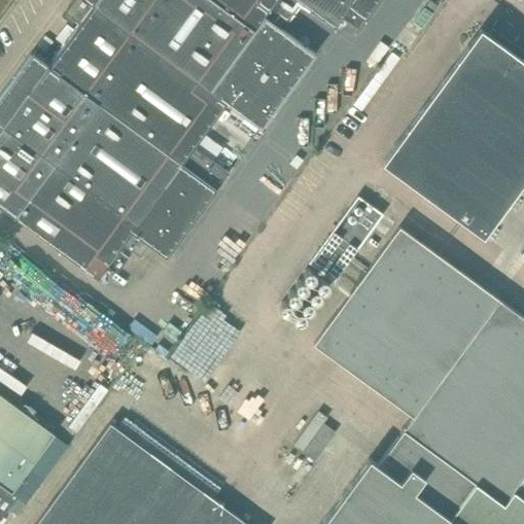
[(78,0),(65,20),(75,27),(78,23),(82,26),(69,44),(222,154),(225,150),(207,136),(230,106),(263,132),(318,58),(267,20),(281,0),(298,0),(338,30),(345,20),(360,31),(383,0),(78,0)]
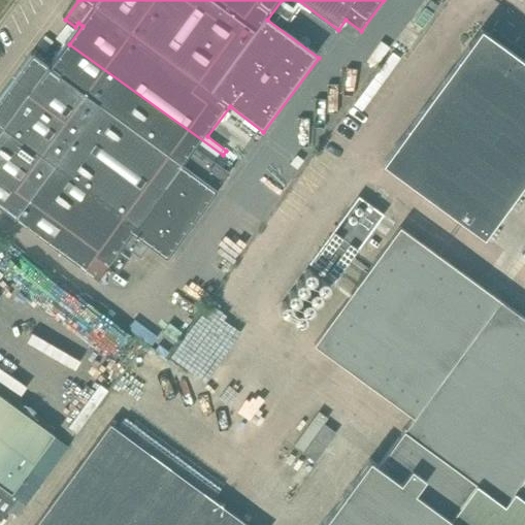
[(484,32),(386,166),(487,240),(524,188),(524,54),(518,50),(515,54),(484,32)]
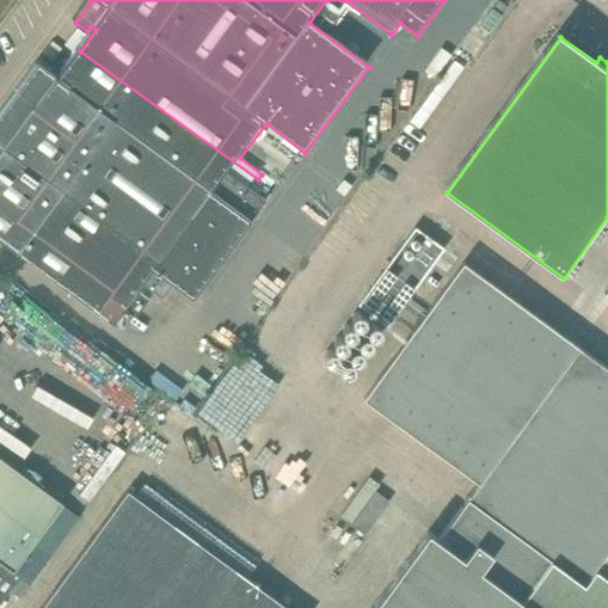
[(40,63),(0,117),(0,240),(116,327),(128,311),(139,319),(152,302),(141,294),(145,288),(166,304),(177,288),(195,301),(269,203),(250,190),(258,179),(80,51),(60,78),(40,63)]
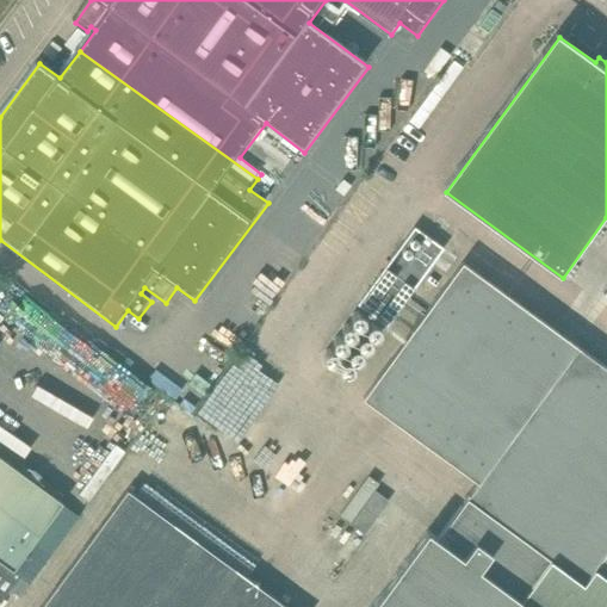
[(606,369),(465,266),(366,402),(482,487),(470,502),(454,522),(533,581),(537,583),(552,562),(587,587),(598,570),(606,577),(606,369)]
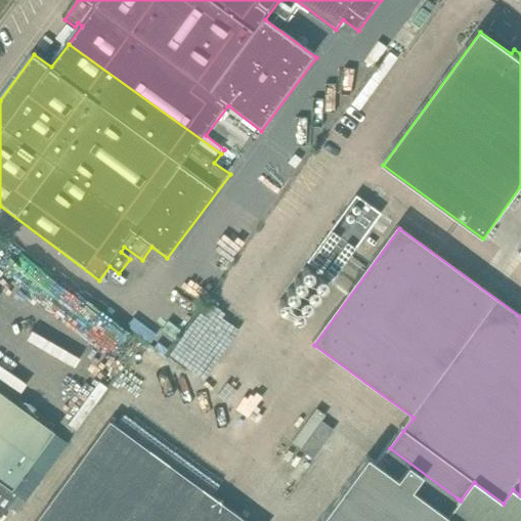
[(0,379),(0,392),(18,405),(25,397),(0,379)]
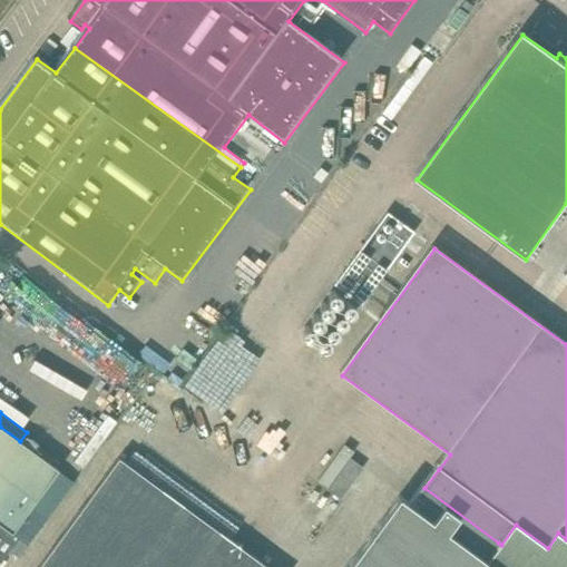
[(0,427),(0,524),(15,535),(61,472),(20,441),(0,427)]
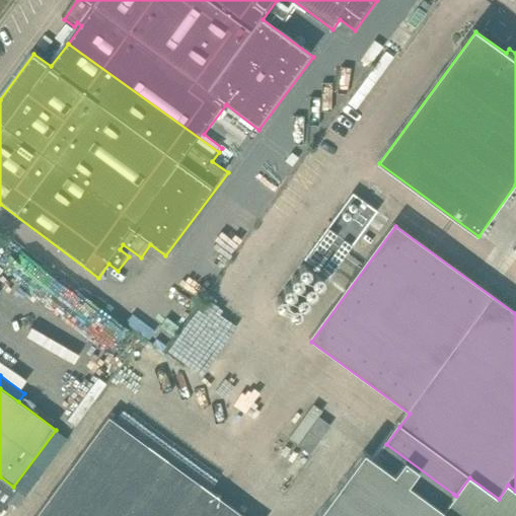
[(155,515),(187,474),(111,419),(39,515),(155,515)]
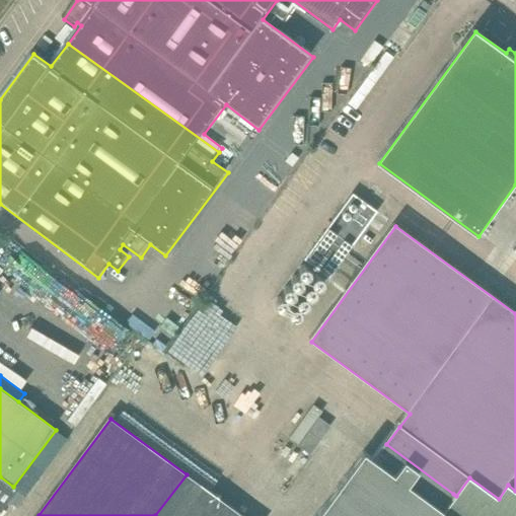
[(436,515),(453,494),(386,444),(375,459),(367,454),(320,515),(436,515)]
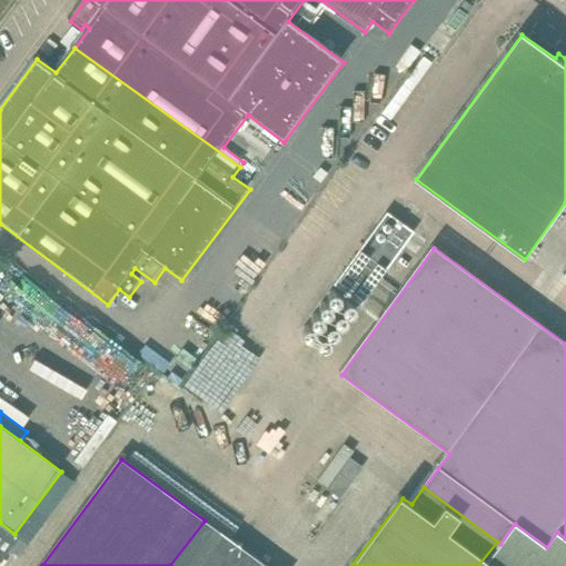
[(268,565),(205,520),(170,565),(268,565)]
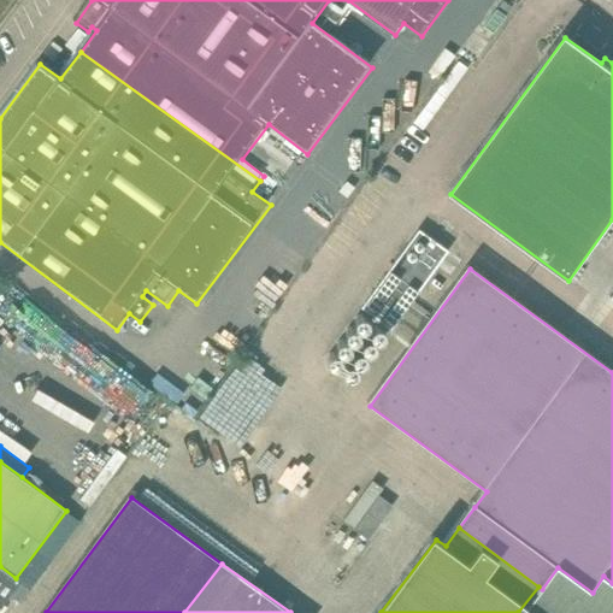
[(542,589),(523,612),(612,612),(612,583),(603,576),(593,593),(558,567),(542,589)]
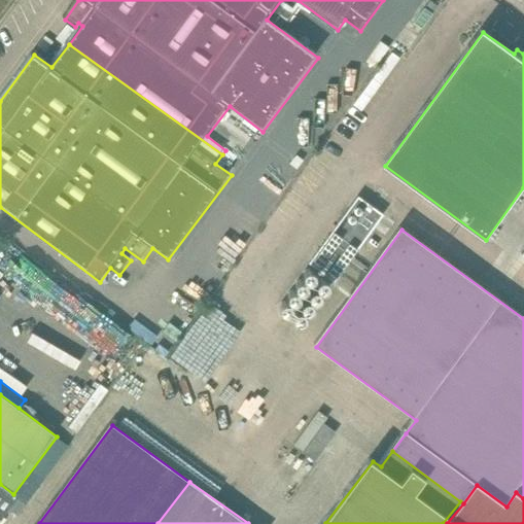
[(2,523),(19,500),(0,486),(0,523),(2,523)]
